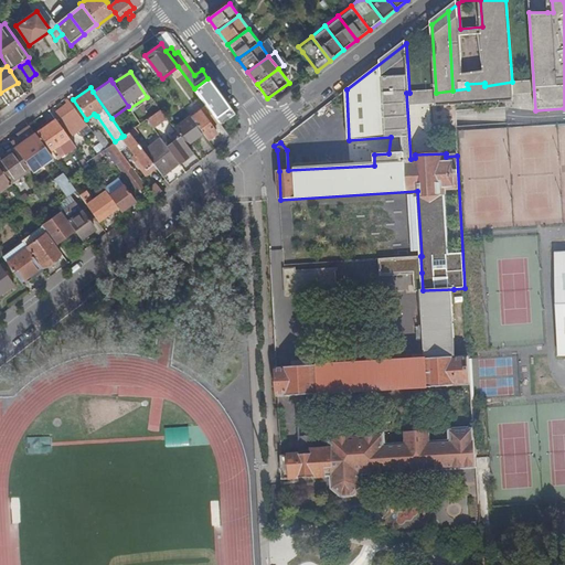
[(70,132),(86,120),(68,96),(64,98),(66,100),(54,110),(70,132)]
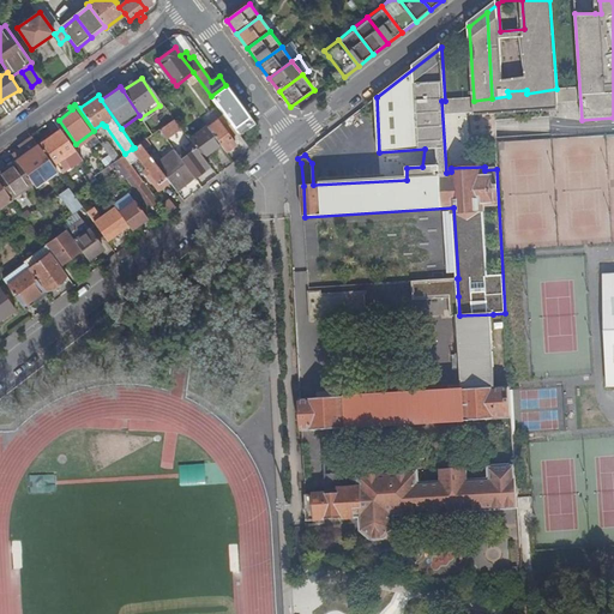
[(229,138),(238,132),(234,127),(224,114),(206,126),(220,144),(226,152),(235,145),(229,138)]
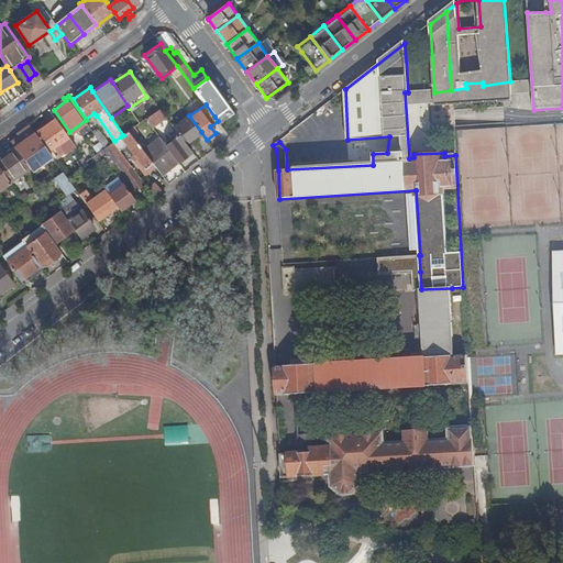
[(161,121),(166,117),(159,109),(146,119),(152,128),(156,124),(158,128),(163,123),(161,121)]
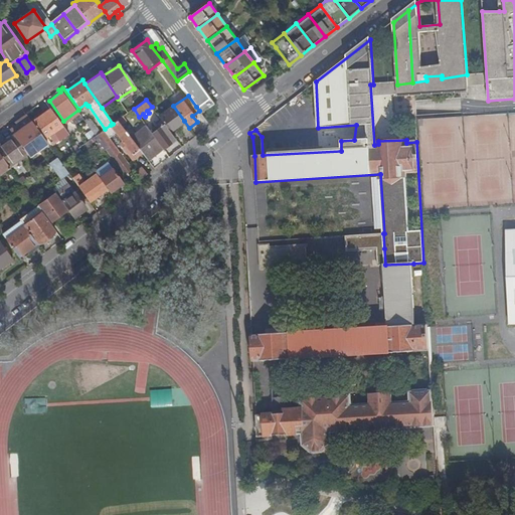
[(173,106),(159,117),(164,124),(170,132),(184,121),(173,106)]
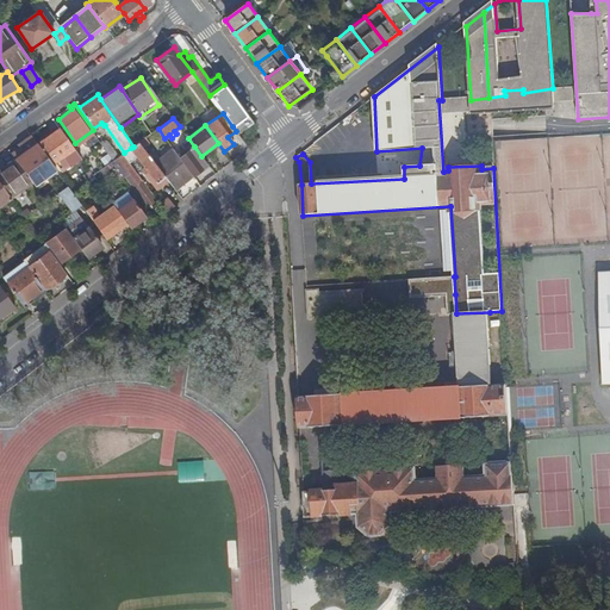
[(58,128),(37,143),(51,163),(57,159),(63,166),(68,162),(70,165),(81,159),(58,128)]
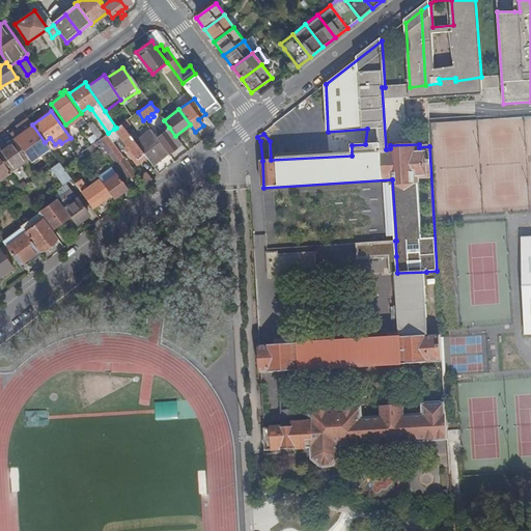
[(45,142),(32,124),(27,116),(16,124),(19,130),(11,135),(15,139),(28,159),(38,150),(40,154),(49,147),(45,142)]
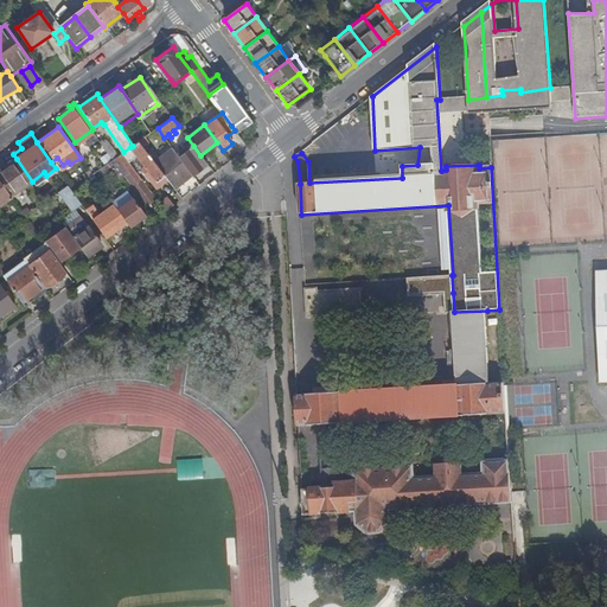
[(160,187),(165,184),(170,181),(154,161),(142,147),(139,141),(133,146),(131,147),(145,166),(139,170),(144,178),(149,173),(160,187)]
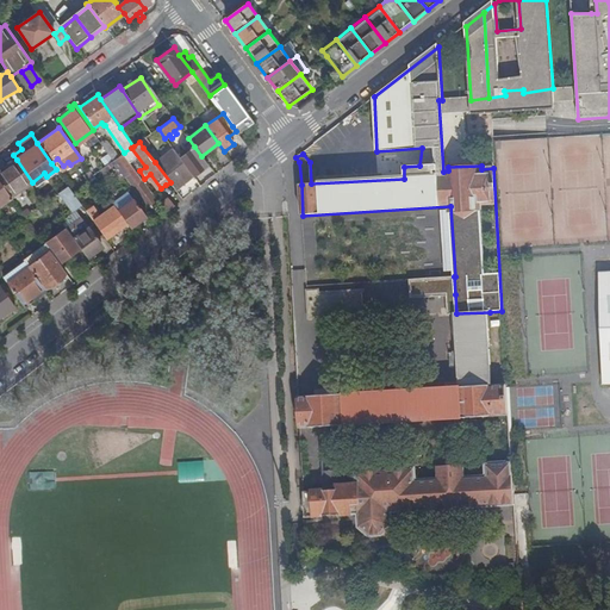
[(194,147),(180,159),(193,175),(209,165),(201,156),(194,147)]
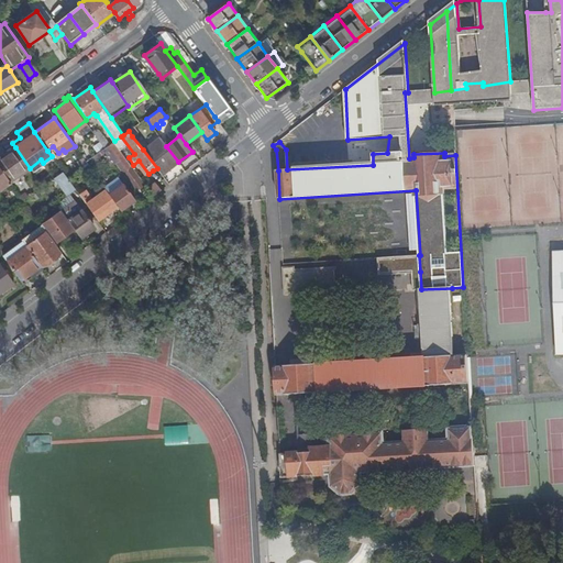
[(106,138),(100,141),(105,147),(110,144),(106,138)]
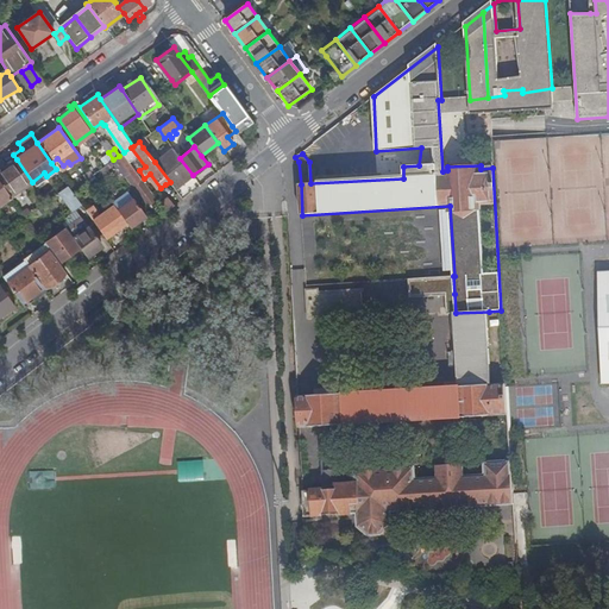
[(175,188),(193,175),(180,158),(173,149),(155,162),(170,182),(175,188)]
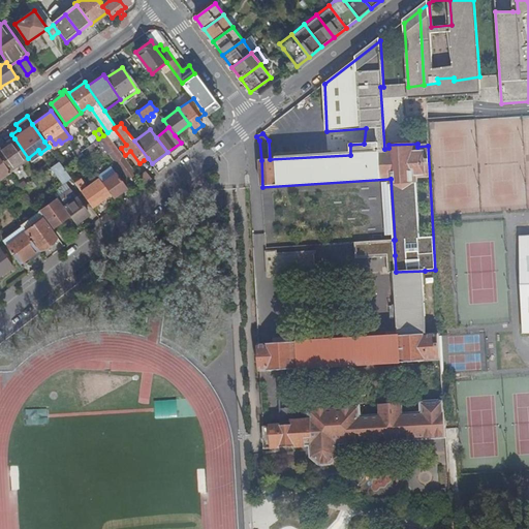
[(128,167),(142,186),(145,184),(139,177),(106,133),(103,135),(98,138),(94,143),(97,147),(100,150),(104,147),(116,161),(118,160),(125,169),(128,167)]
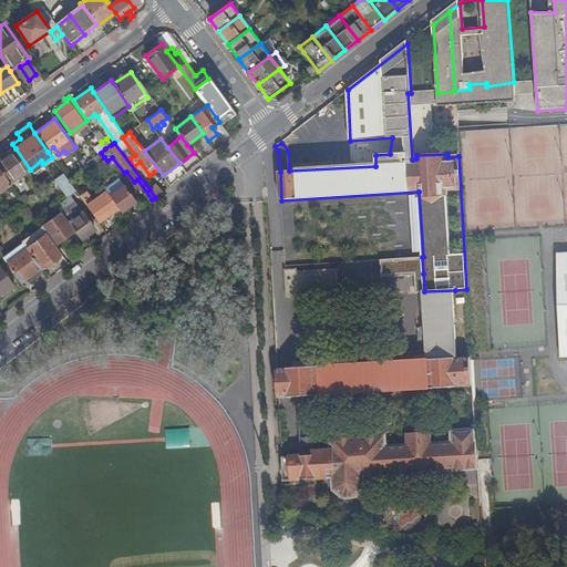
[(16,148),(0,158),(0,169),(10,183),(30,169),(16,148)]
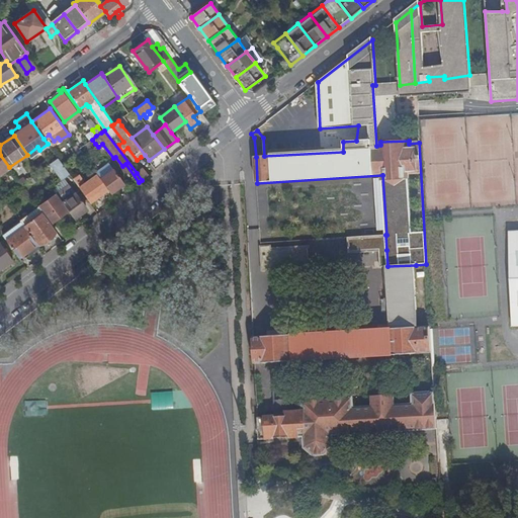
[(82,154),(95,144),(92,140),(79,149),(80,150),(82,154)]
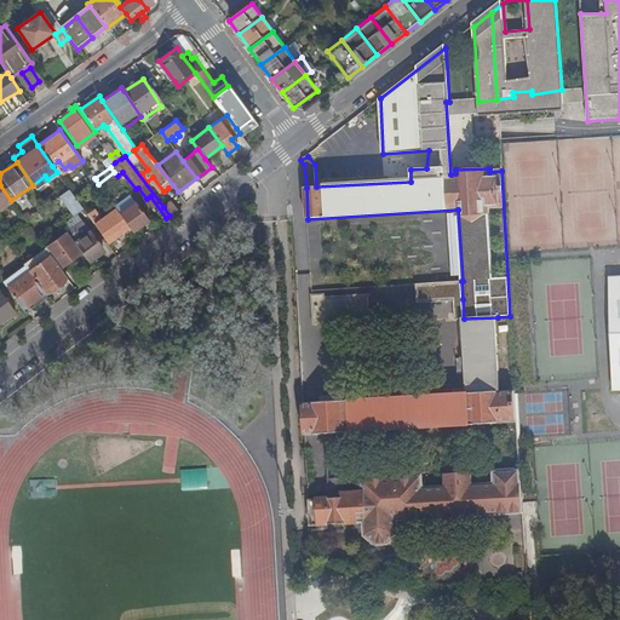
[(0,185),(0,207),(11,200),(0,185)]
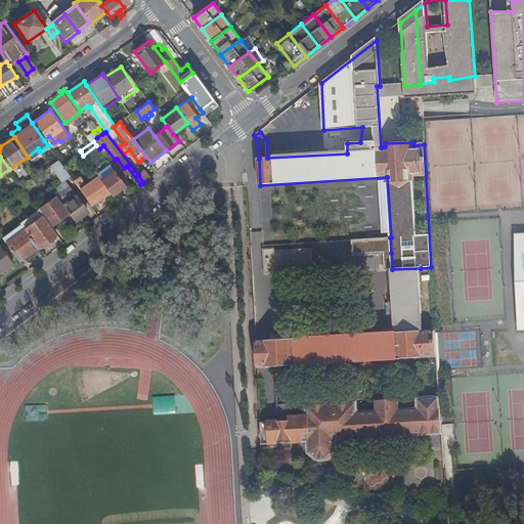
[(62,180),(70,174),(62,166),(58,160),(51,165),(62,180)]
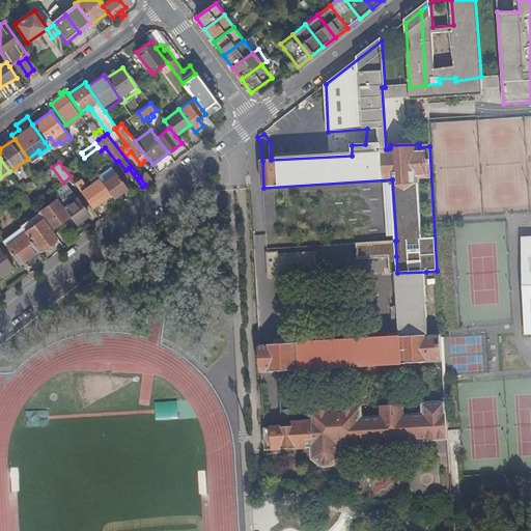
[(100,178),(103,183),(111,194),(114,198),(128,188),(111,165),(98,174),(100,178)]
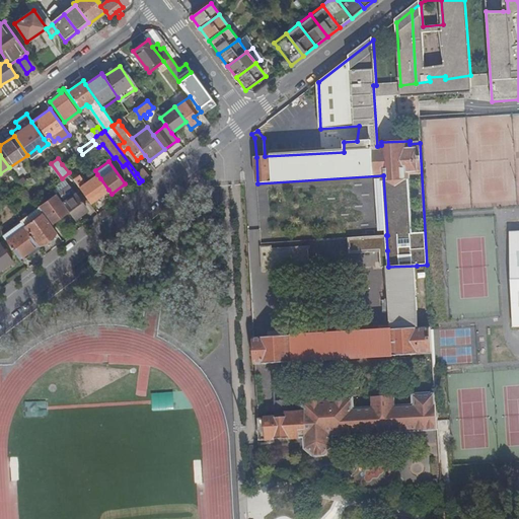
[(143,168),(137,173),(142,180),(148,175),(143,168)]
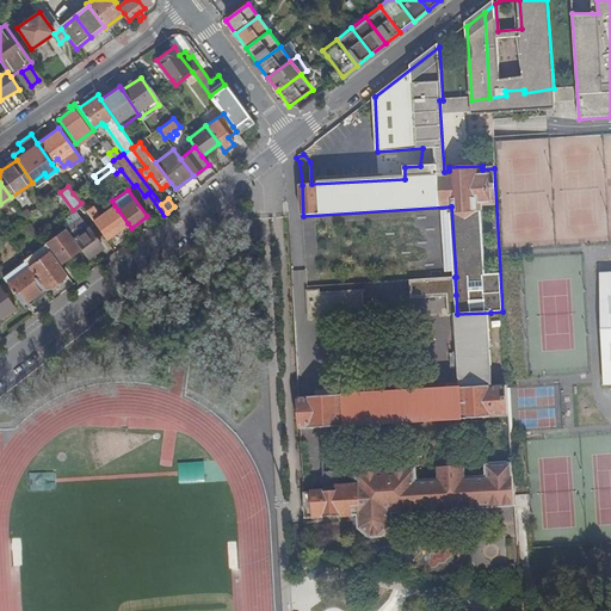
[(106,239),(128,223),(118,210),(115,205),(93,221),(106,239)]
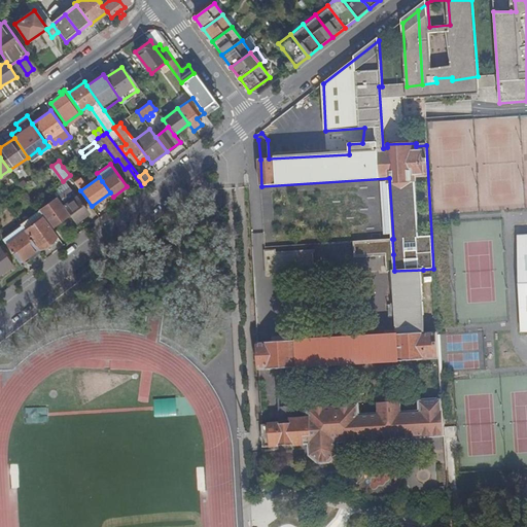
[(58,198),(39,211),(51,227),(70,214),(64,206),(58,198)]
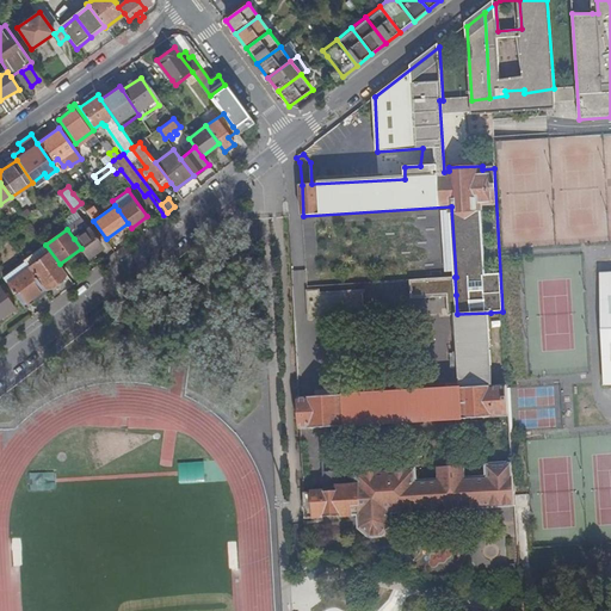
[(88,229),(74,239),(81,248),(87,258),(102,248),(88,229)]
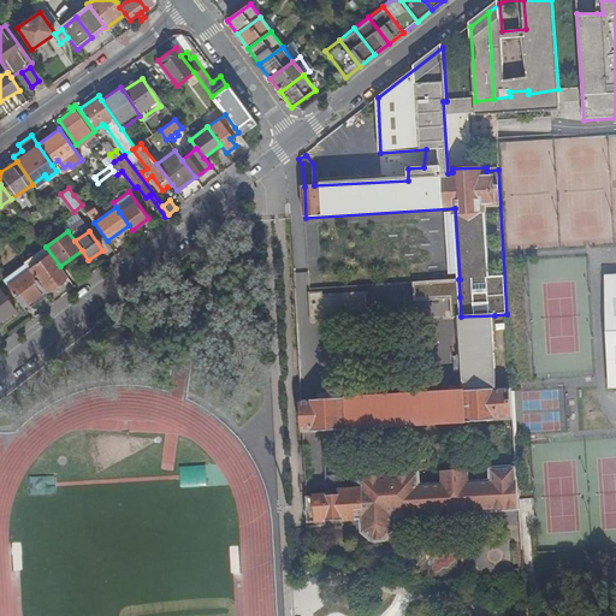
[(46,247),(24,262),(24,264),(45,290),(66,274),(60,266),(46,247)]
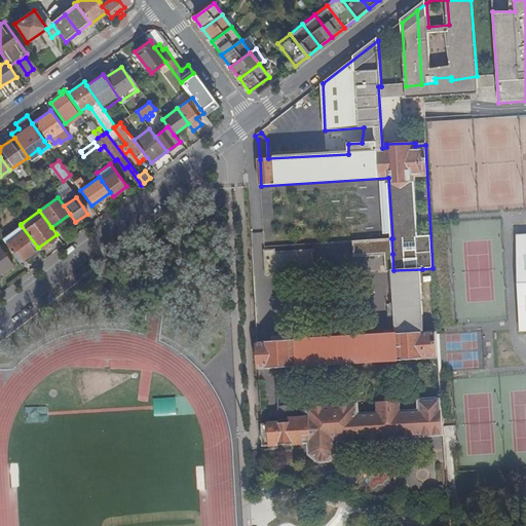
[(21,225),(2,238),(20,261),(38,248),(21,225)]
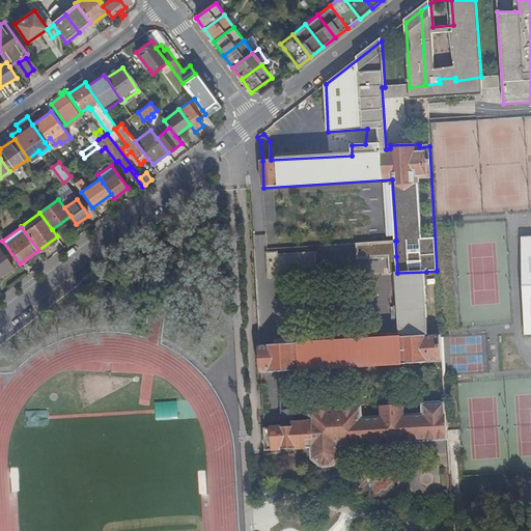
[(530,334),(530,238),(521,238),(525,334),(530,334)]
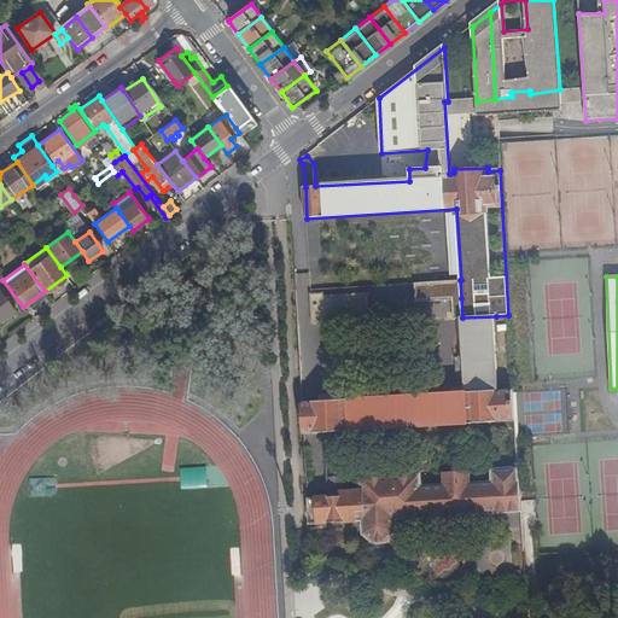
[(313,298),(314,319),(326,318),(369,315),(369,312),(441,305),(441,299),(461,298),(460,280),(439,281),(441,295),(369,298),(368,295),(325,297),(313,298)]
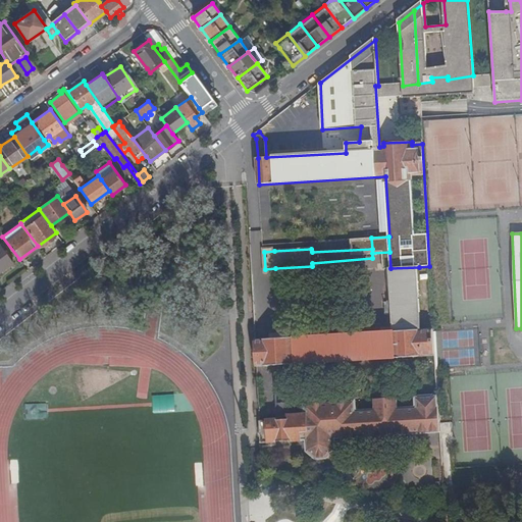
[(0,244),(0,243),(0,269),(2,268),(3,269),(13,262),(0,244)]
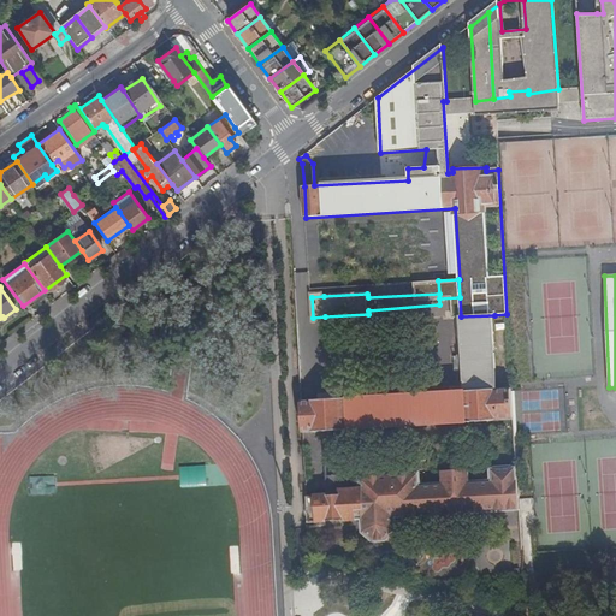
[(303,432),(325,431),(338,430),(514,419),(511,388),(498,388),(495,315),(461,317),(466,390),(302,400),(303,432)]
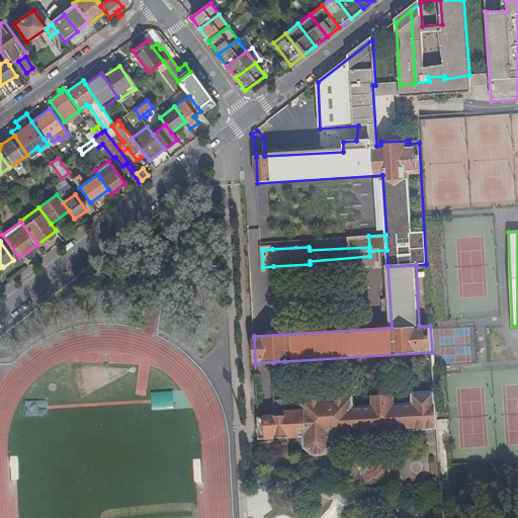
[(276,412),(288,412),(284,361),(273,362),(276,412)]
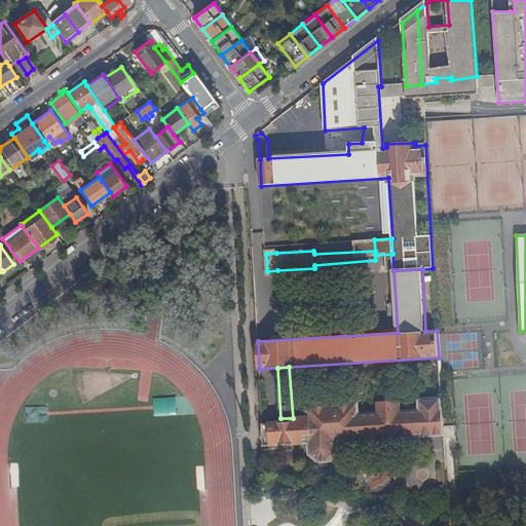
[(280,423),(262,423),(264,445),(309,443),(309,454),(318,461),(330,460),(337,452),(336,441),(444,436),(441,398),(419,399),(420,411),(360,414),(359,404),(307,407),(308,417),(293,418),(280,418),(280,423)]
